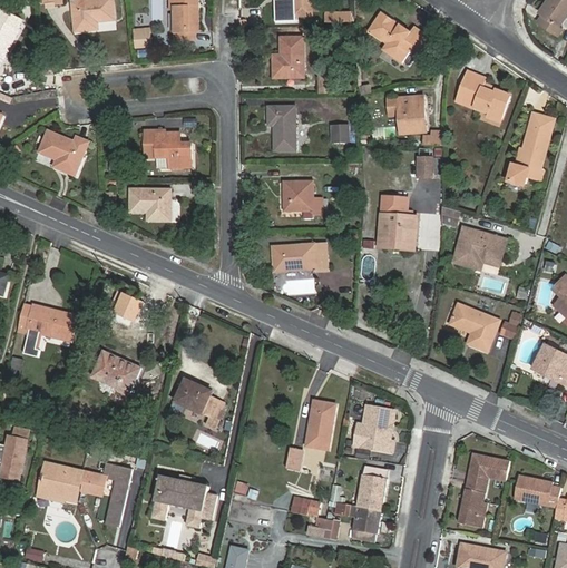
[(194,6),(197,6),(197,0),(169,0),(170,13),(175,12),(175,43),(193,43),(193,35),(197,35),(197,12),(194,12),(194,6)]
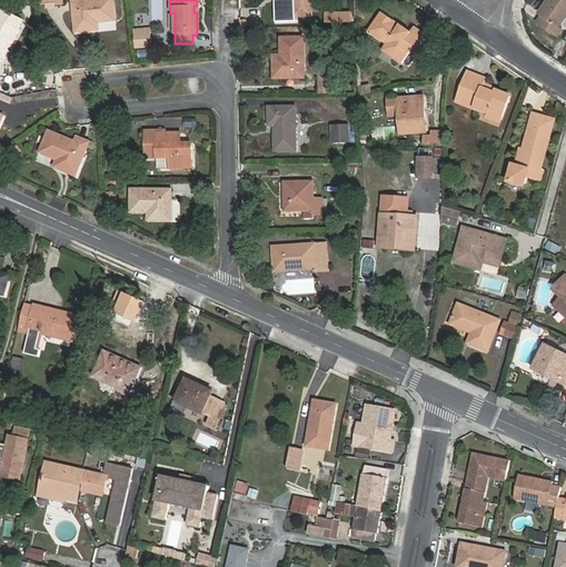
[(310,19),(309,0),(293,0),(294,19),(310,19)]
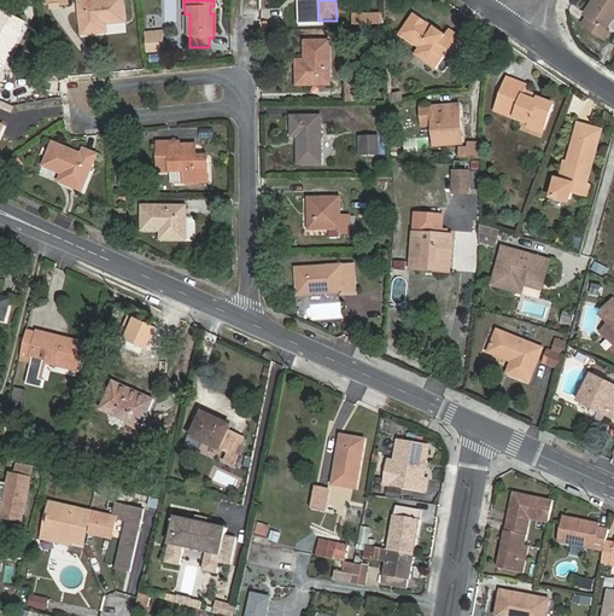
[(606,33),(613,18),(613,0),(595,0),(584,18),(588,21),(583,28),(604,42),(609,35),(606,33)]
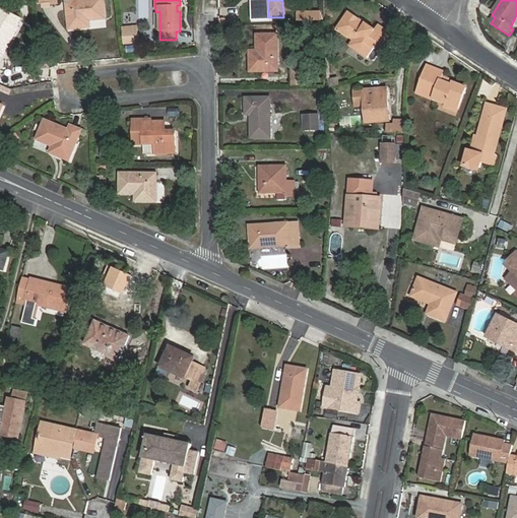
[(81,22),(87,22),(103,20),(102,1),(64,5),(65,13),(69,12),(70,21),(66,21),(67,31),(82,29),(81,22)]
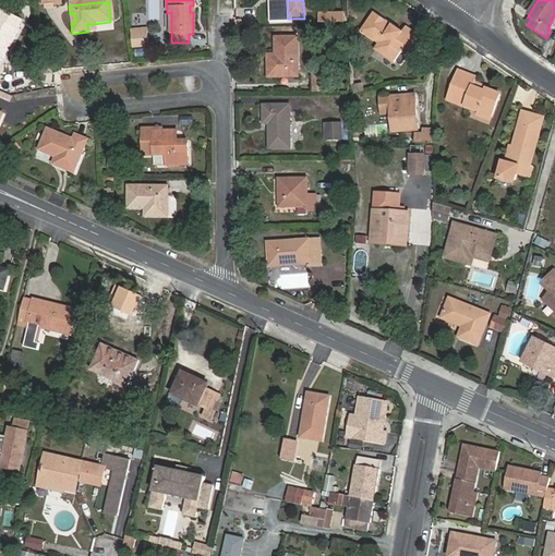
[(401,23),(372,3),(359,23),(377,35),(373,41),(393,53),(405,36),(413,43),(422,28),(405,16),(401,23)]
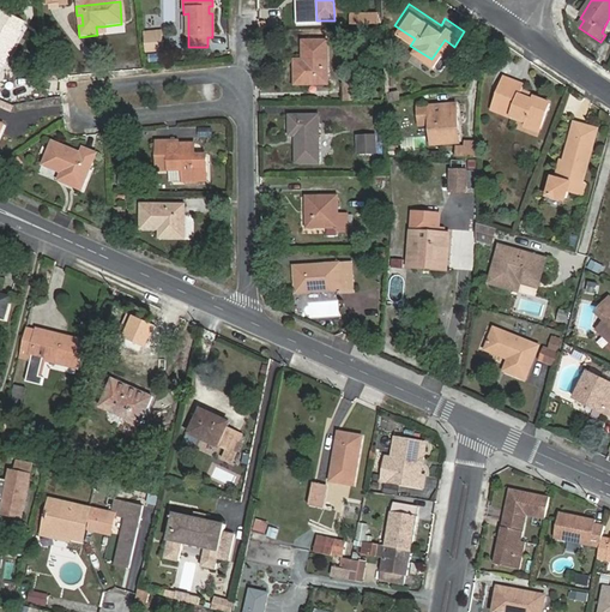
[(0,59),(23,19),(1,7),(0,10),(0,59)]
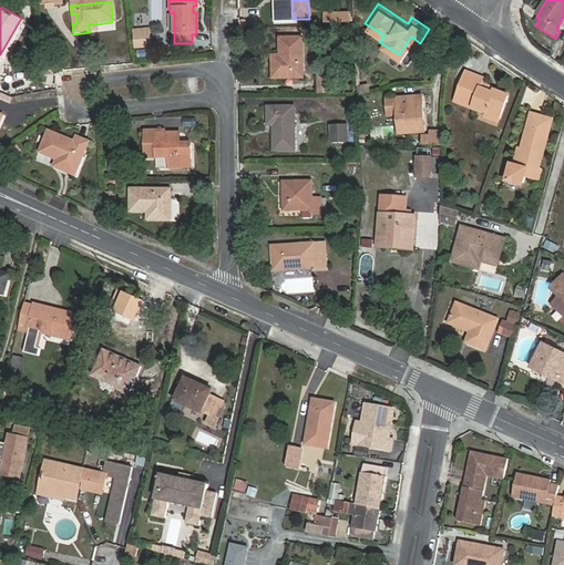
[(319,10),(319,20),(344,21),(345,10),(319,10)]
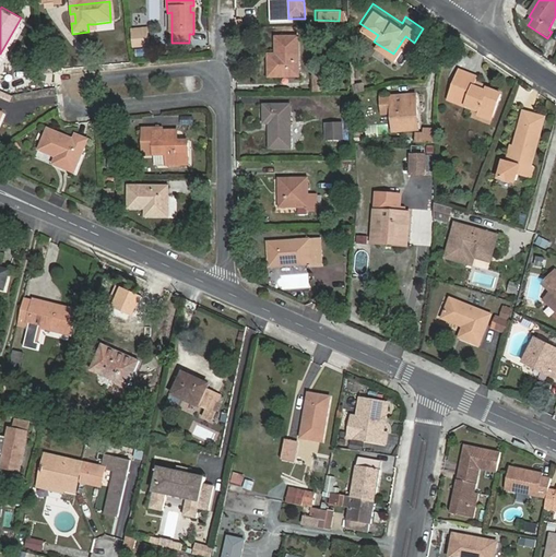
[(145,33),(129,34),(130,48),(146,47),(145,33)]
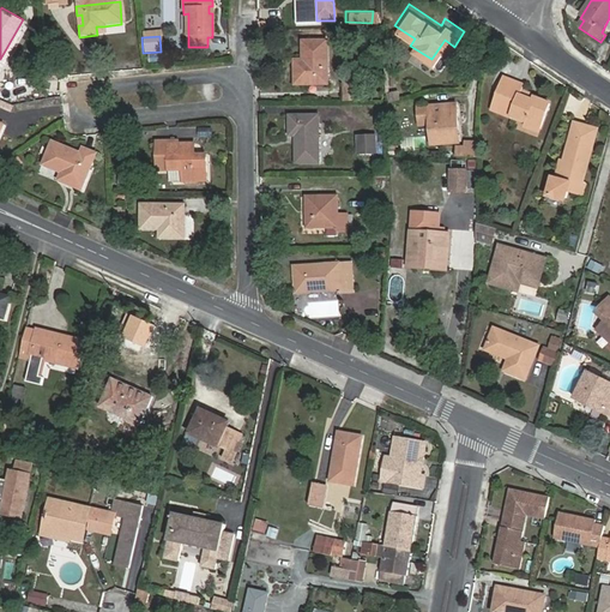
[(316,84),(316,89),(326,89),(326,46),(302,46),(302,65),(302,72),(293,72),(294,89),(306,89),(306,84),(316,84)]
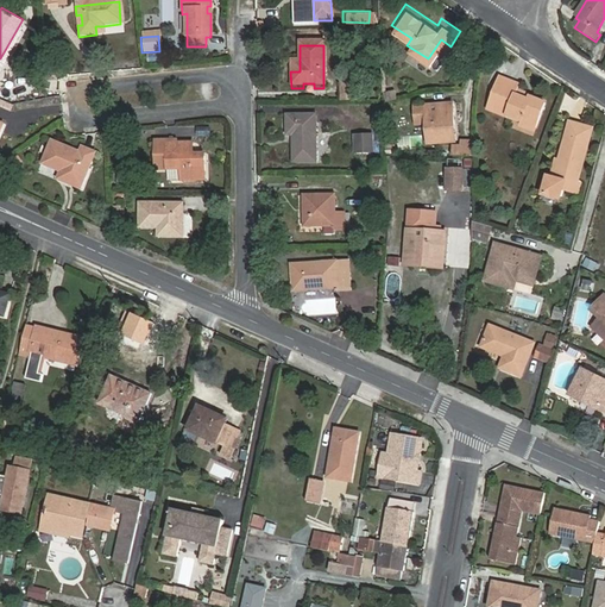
[(523,98),(524,95),(515,92),(518,82),(498,75),(487,105),(524,119),(523,120),(534,124),(542,101),(529,97),(528,99),(523,98)]
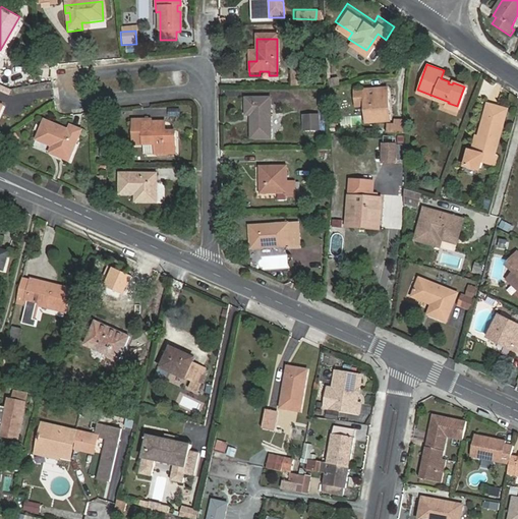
[(291,72),(291,89),(303,88),(303,72),(291,72)]
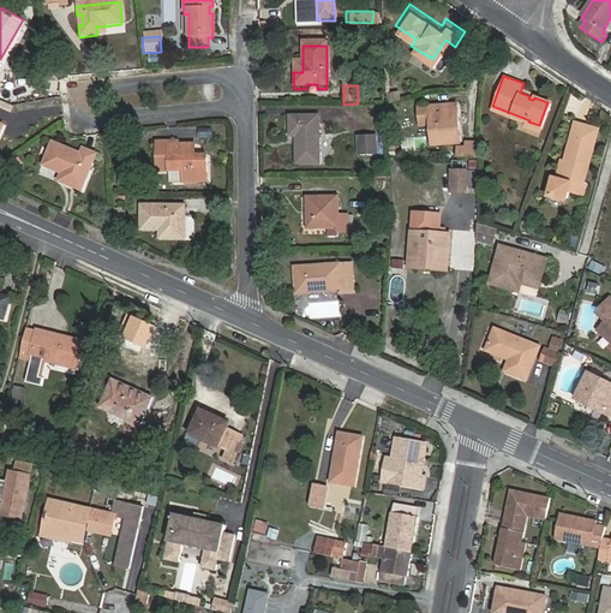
[(429,142),(453,141),(451,125),(454,125),(453,105),(418,106),(418,123),(427,121),(429,142)]
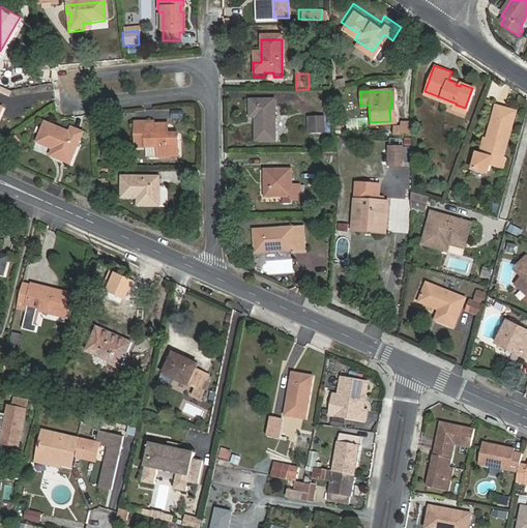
[(275,142),(274,103),(249,103),(249,120),(255,120),(255,142),(275,142)]
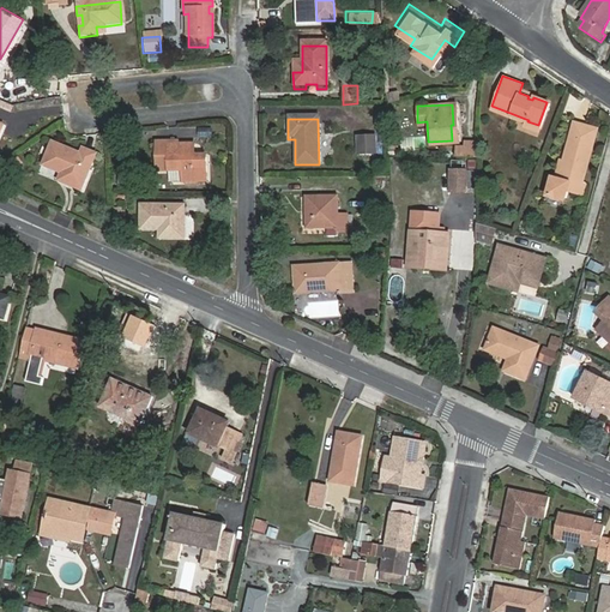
[(567,184),(578,187),(593,130),(572,124),(561,162),(556,181),(551,180),(550,179),(545,197),(562,202),(566,190),(567,184)]
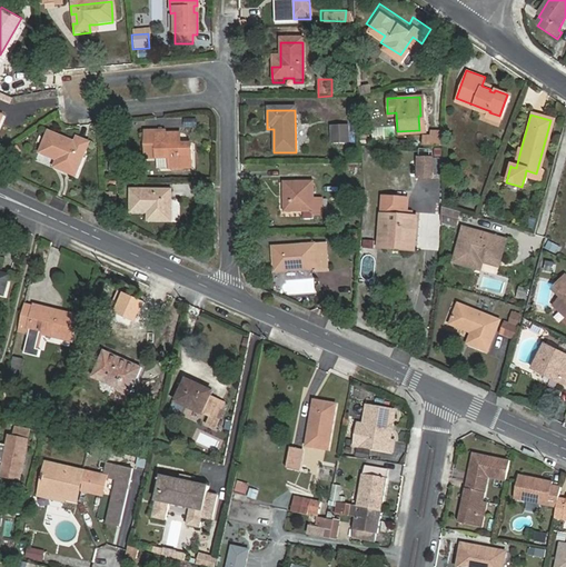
[(354,128),(337,128),(337,143),(354,143),(354,128)]
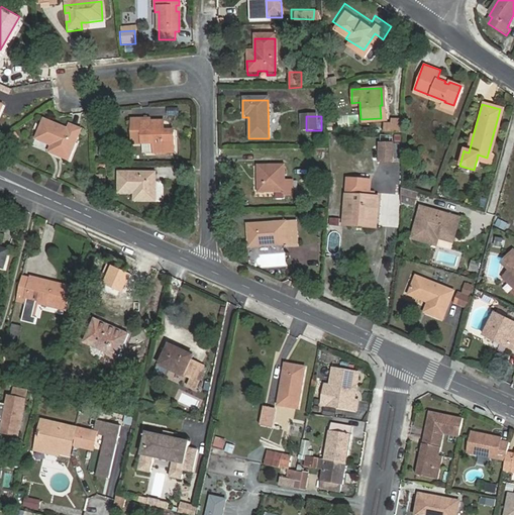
[(70,140),(74,142),(79,130),(68,125),(66,130),(41,119),(33,137),(49,145),(56,147),(53,153),(67,160),(71,150),(67,148),(70,140)]
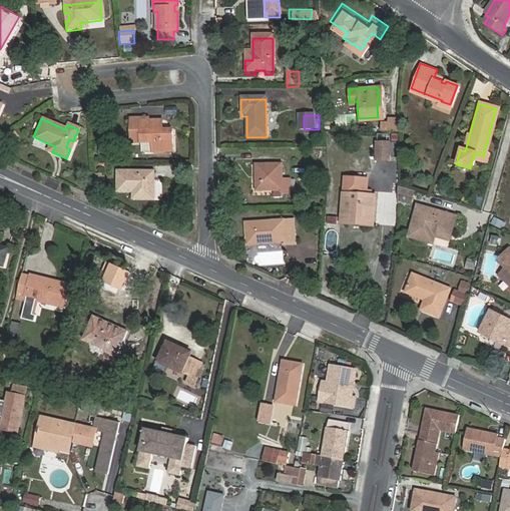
[(161,120),(138,119),(138,141),(150,141),(149,151),(170,152),(171,131),(161,131),(161,120)]
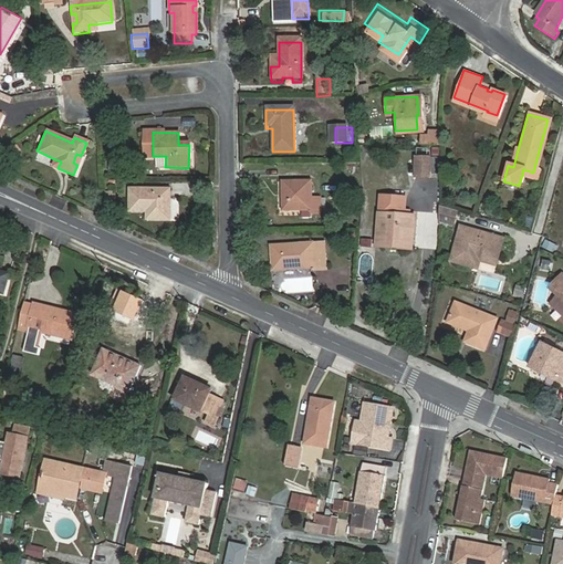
[(13,144),(4,150),(8,155),(17,148),(13,144)]
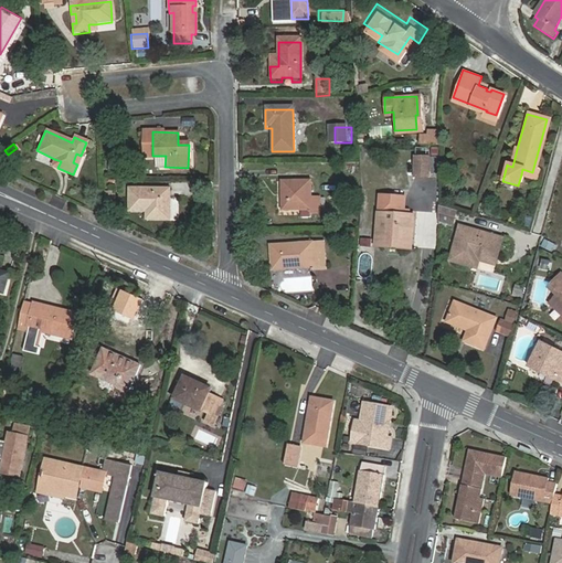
[(517,149),(512,148),(508,166),(512,167),(517,149)]
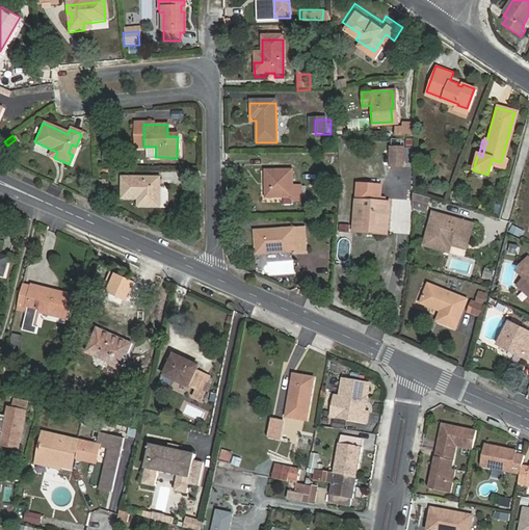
[(396,166),(397,149),(380,148),(380,166),(396,166)]
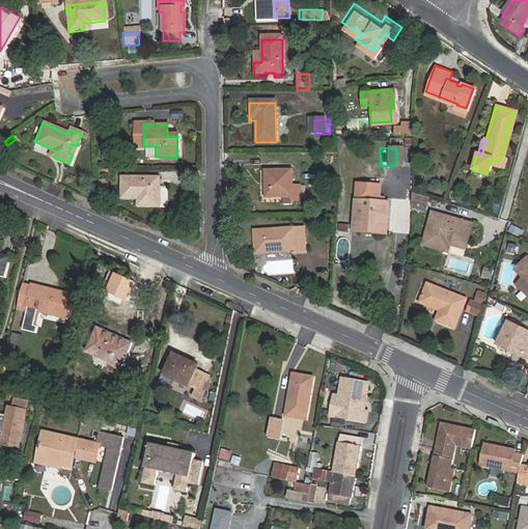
[(292,170),(265,170),(266,198),(290,197),(290,201),(301,201),(300,187),(293,187),(292,170)]
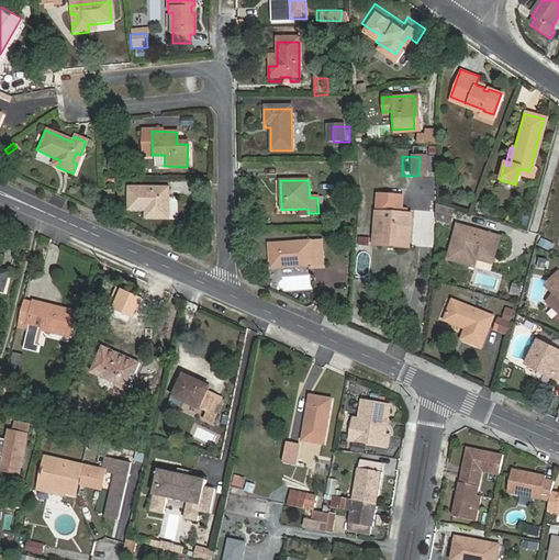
[(148,210),(148,219),(164,219),(164,208),(159,208),(160,198),(165,198),(165,189),(125,187),(124,209),(142,210),(148,210)]
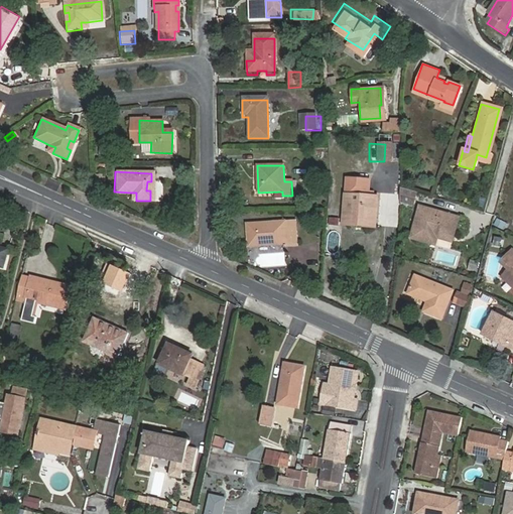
[(369,222),(379,223),(381,197),(372,197),(374,180),(351,178),(348,220),(359,221),(359,219),(369,219),(369,222)]
